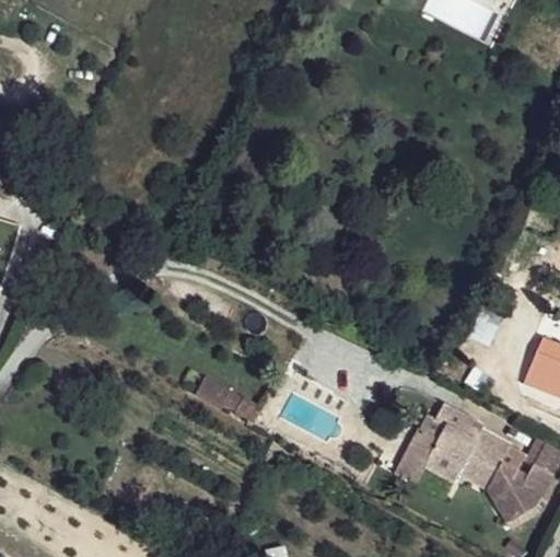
[(559,370),(559,341),(545,334),(533,362),(559,374),(559,370)]
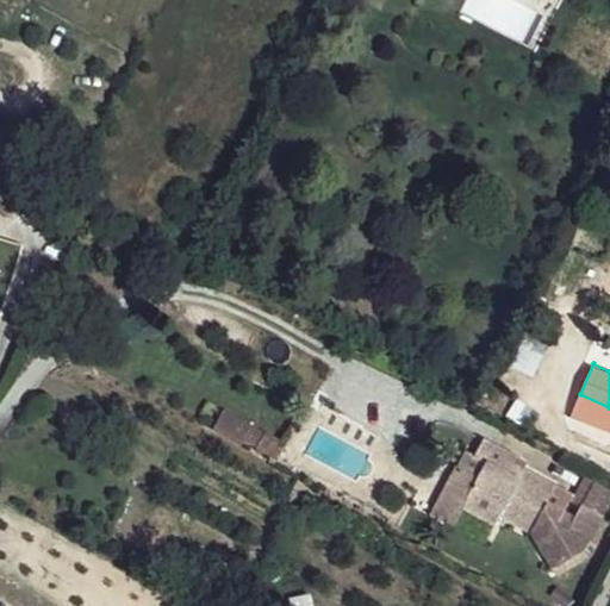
[(212,426),(275,457),(285,438),(222,407),(212,426)]
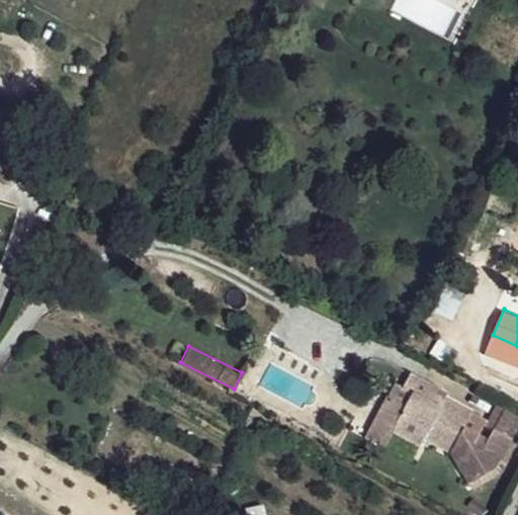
[(464,428),(471,414),(436,393),(438,388),(409,372),(402,387),(411,394),(405,406),(392,431),(419,447),(424,438),(449,452),(468,484),(496,468),(499,460),(477,447),(464,428)]
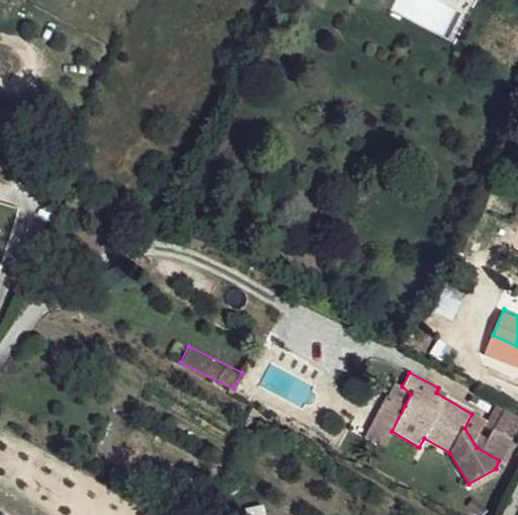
[(411,394),(402,387),(394,400),(405,406),(411,394)]
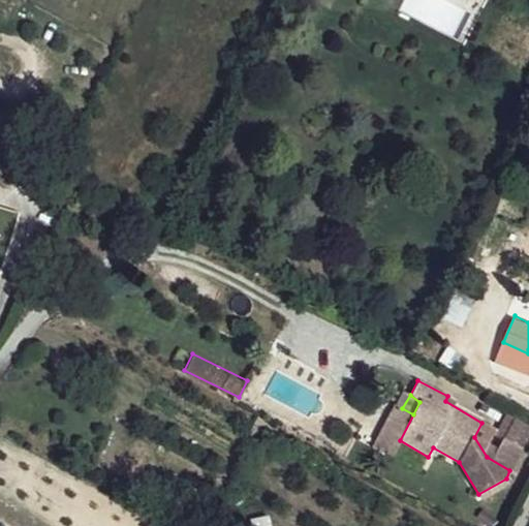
[(496,450),(474,437),(487,457),(509,470),(522,447),(503,439),(496,450)]
